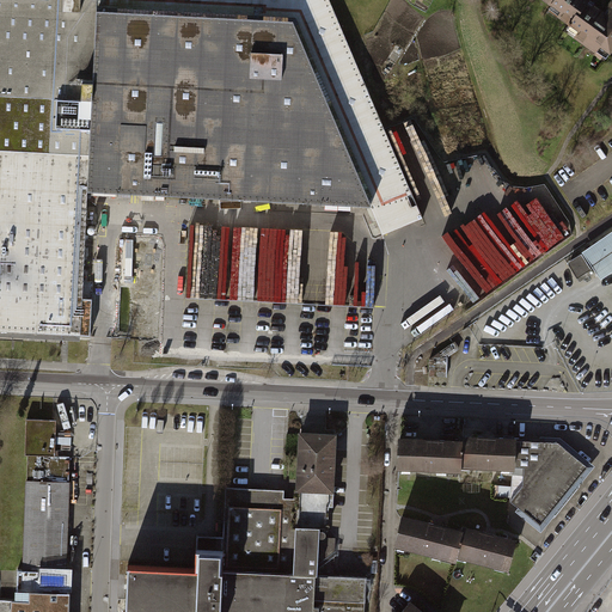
[(87,189),(124,190),(133,0),(0,0),(0,331),(78,336),(91,336),(92,300),(83,300),(87,189)]
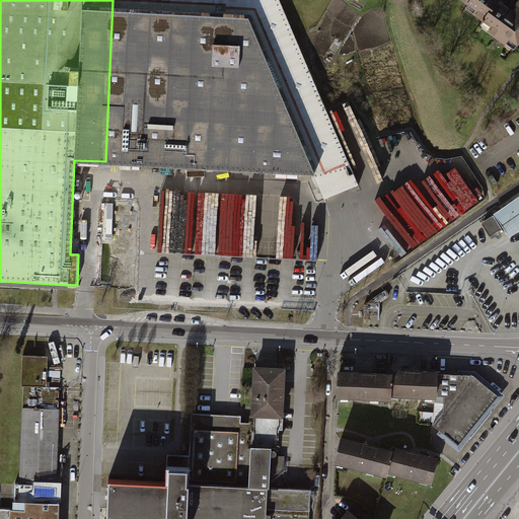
[(280,0),(113,0),(105,161),(289,171),(313,172),(324,200),(340,193),(359,186),(280,0)]
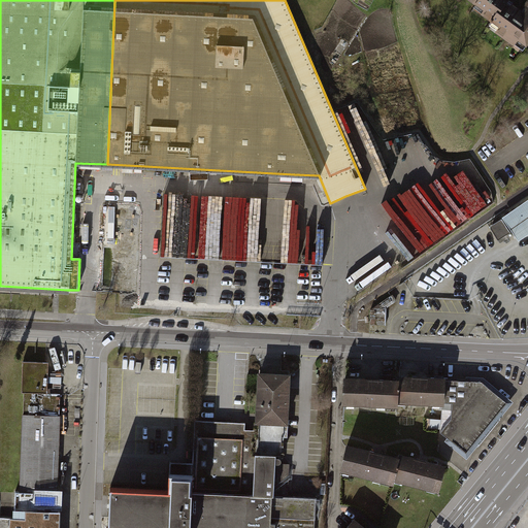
[(466,0),(500,24),(495,31),(527,55),(527,54),(527,0),(524,0),(521,4),(520,5),(513,0),(466,0)]
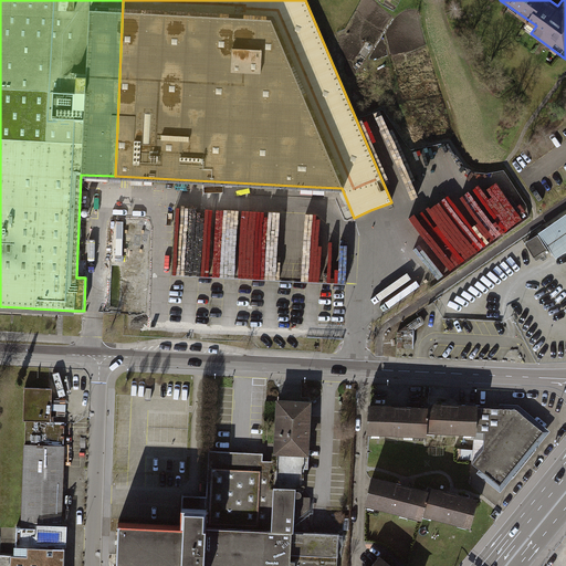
[(565,217),(537,237),(555,262),(565,254),(565,217)]
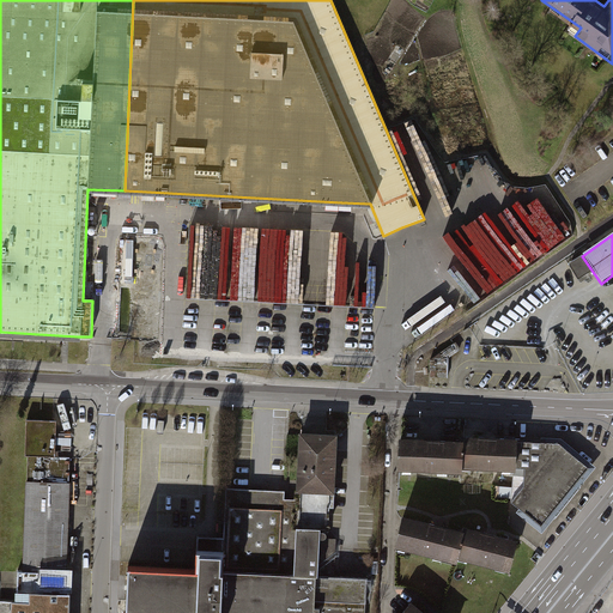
[(582,256),(569,266),(580,283),(593,273),(582,256)]
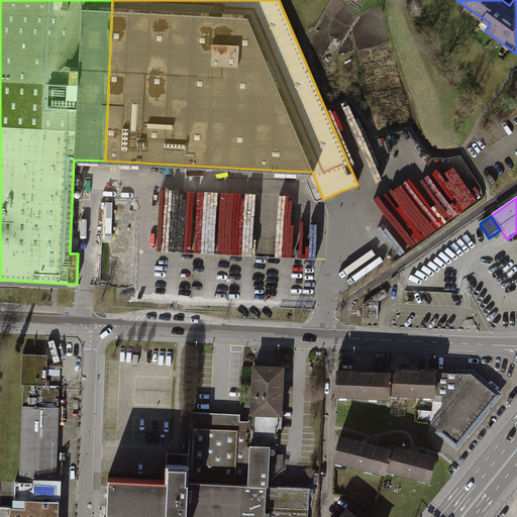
[(365,305),(365,317),(379,317),(379,305),(365,305)]
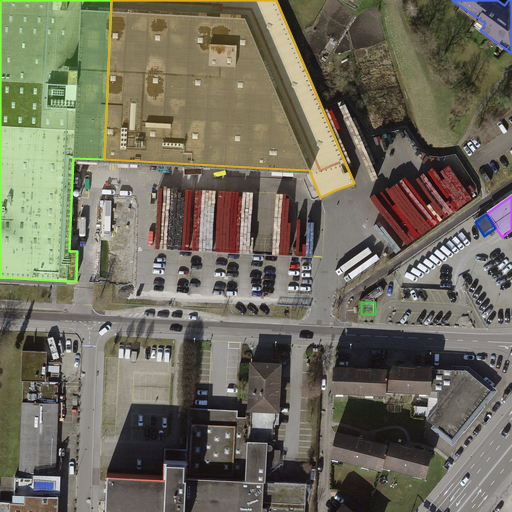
[(45,351),(19,350),(14,511),(53,511),(57,382),(44,381),(45,351)]
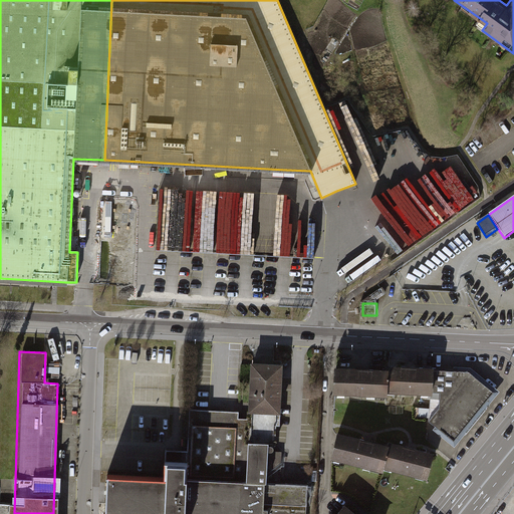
[(191,411),(189,451),(185,513),(304,513),(306,485),(277,484),(279,452),(273,452),(274,423),(280,423),(282,363),(251,362),(248,420),(236,420),(237,413),(191,411)]
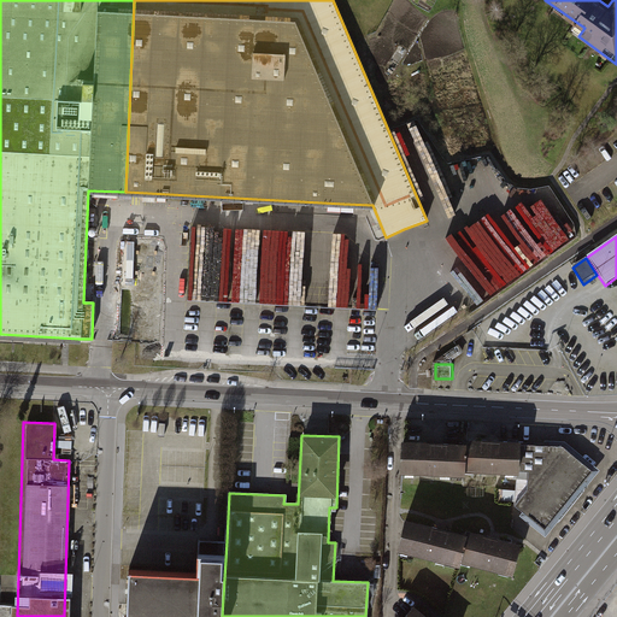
[(460,435),(460,440),(460,469),(512,470),(513,436),(460,435)]
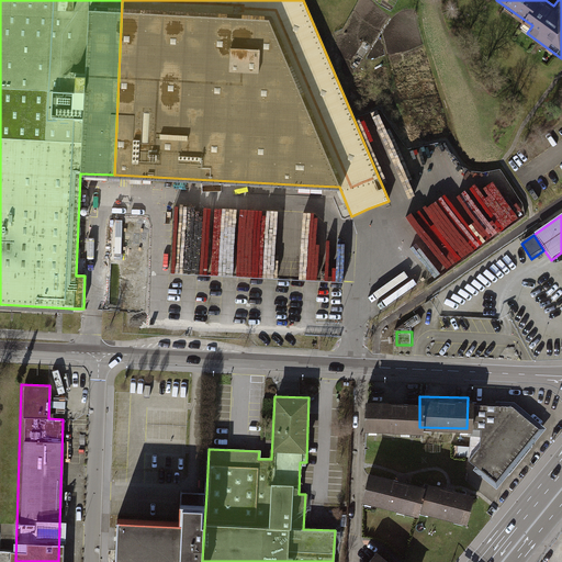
[(514,400),(468,397),(467,428),(467,457),(495,481),(543,425),(514,400)]
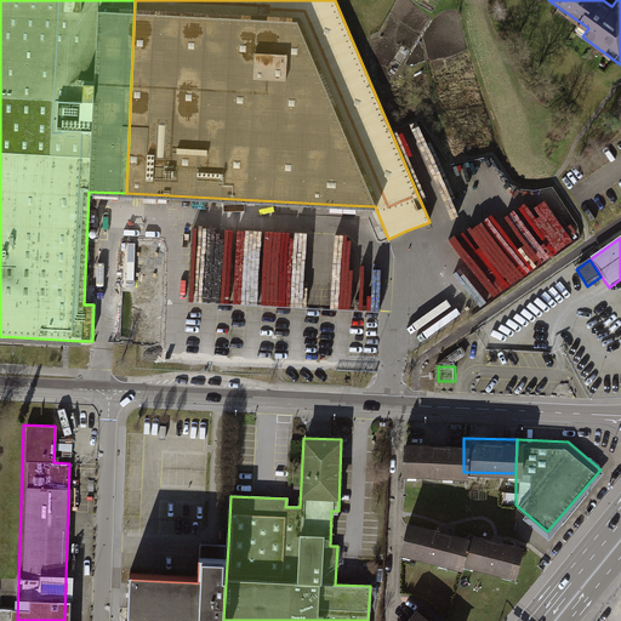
[(463,478),(463,472),(463,443),(408,440),(405,476),(463,478)]
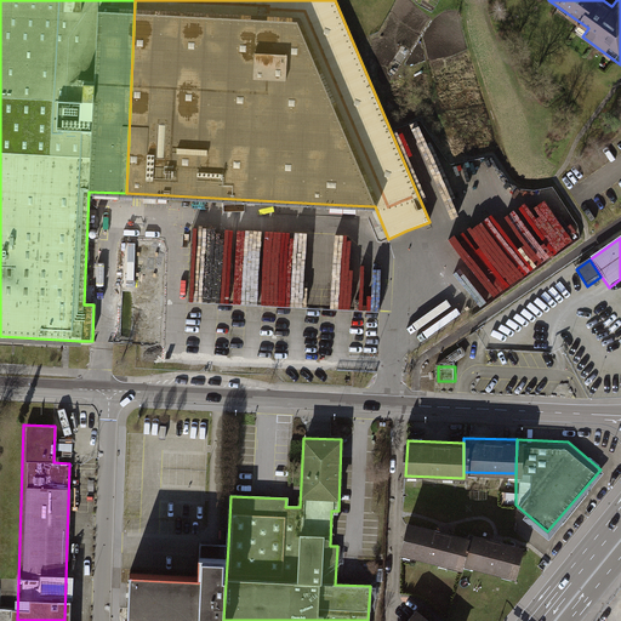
[(459,567),(460,562),(467,535),(408,519),(399,552),(459,567)]
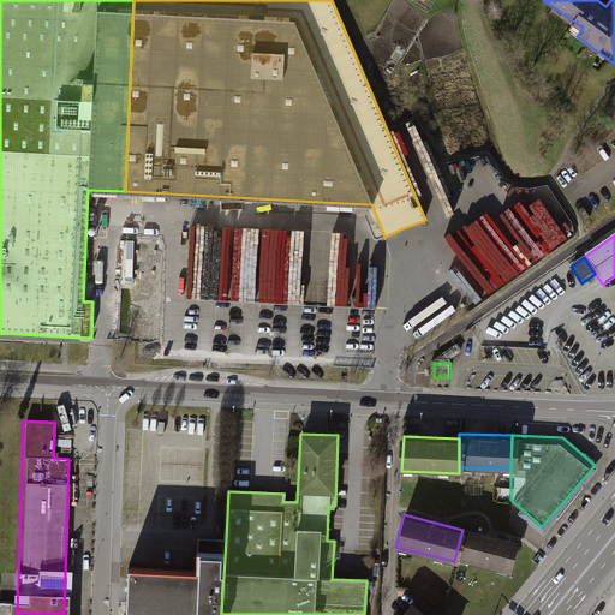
[(464,524),(463,530),(455,556),(508,569),(517,538),(464,524)]
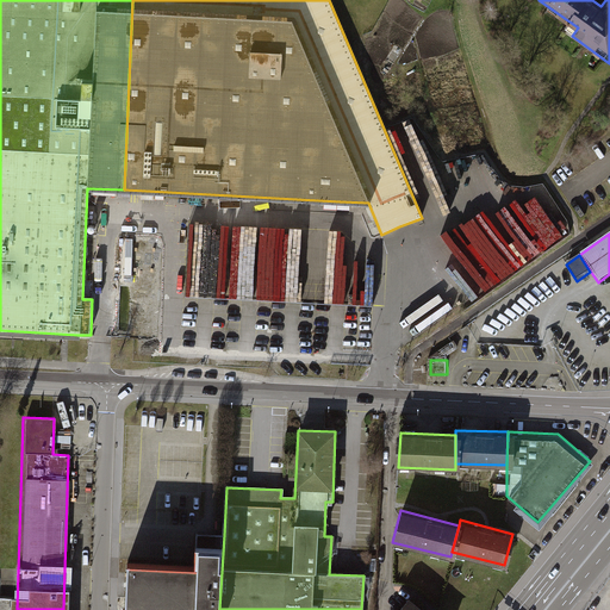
[(219,609),(224,535),(209,534),(197,534),(195,564),(125,560),(123,607),(190,609),(219,609)]
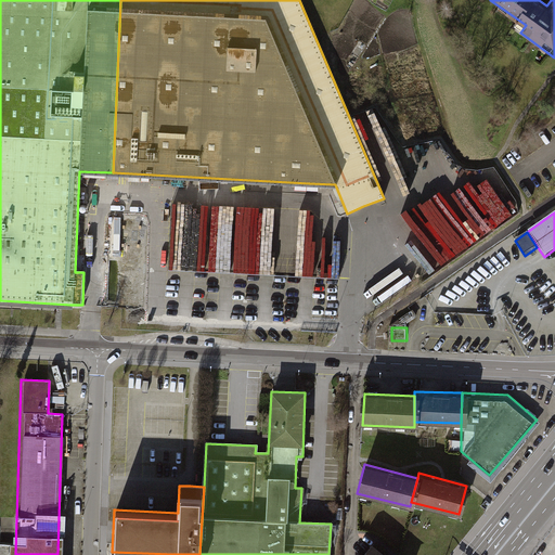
[(382,554),(370,545),(361,554),(382,554)]
